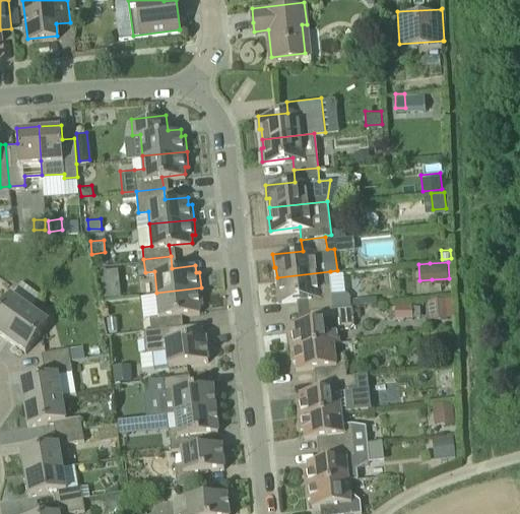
[(331,291),(330,282),(331,282),(330,271),(277,277),(278,285),(276,286),(277,300),(308,297),(309,309),(351,304),(350,294),(345,290),(331,291)]
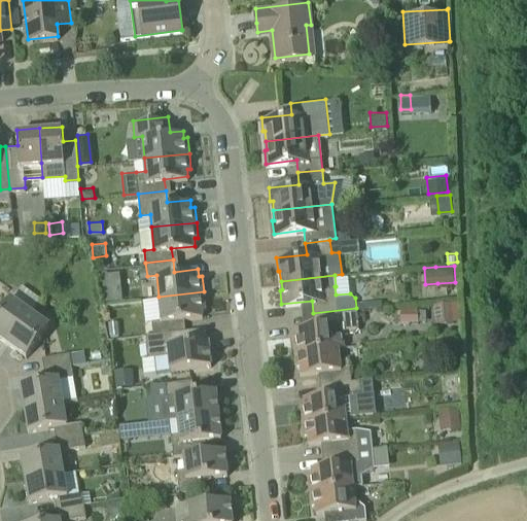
[(22,282),(11,297),(0,311),(0,336),(7,341),(30,310),(40,296),(22,282)]
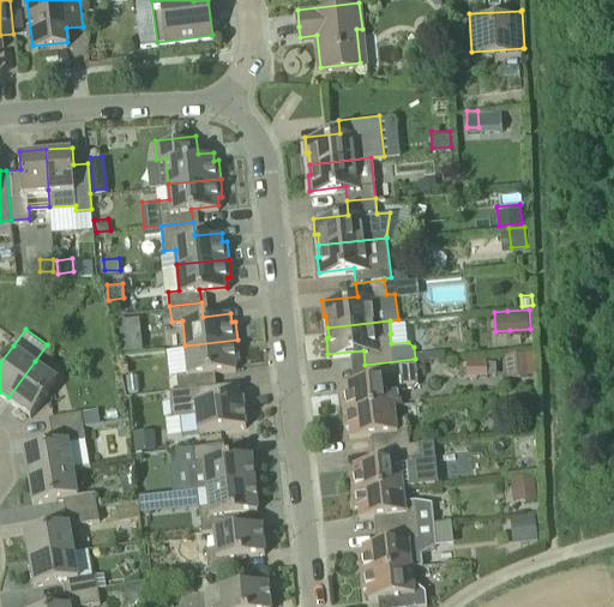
[(142,332),(119,335),(121,348),(144,346),(142,332)]
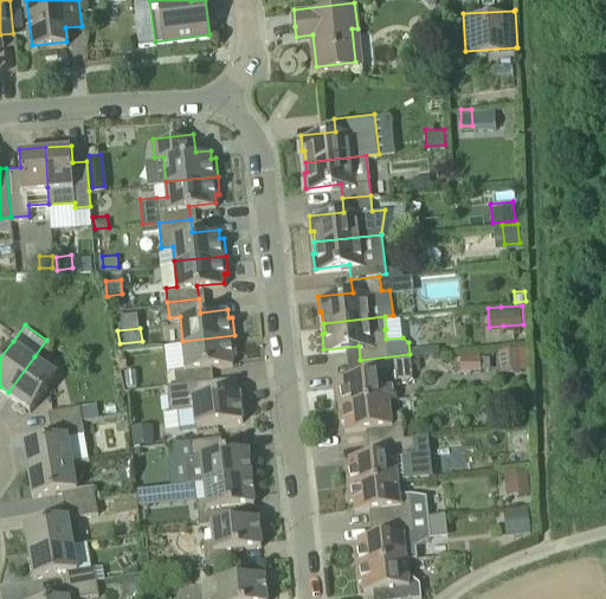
[(174,367),(176,382),(213,378),(213,377),(207,378),(206,365),(233,362),(232,353),(236,353),(234,335),(182,341),(185,366),(174,367)]
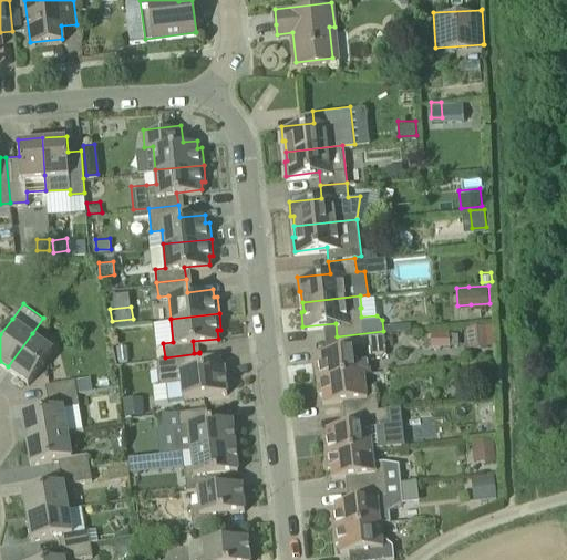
[(491,342),(488,322),(465,324),(467,345),(491,342)]
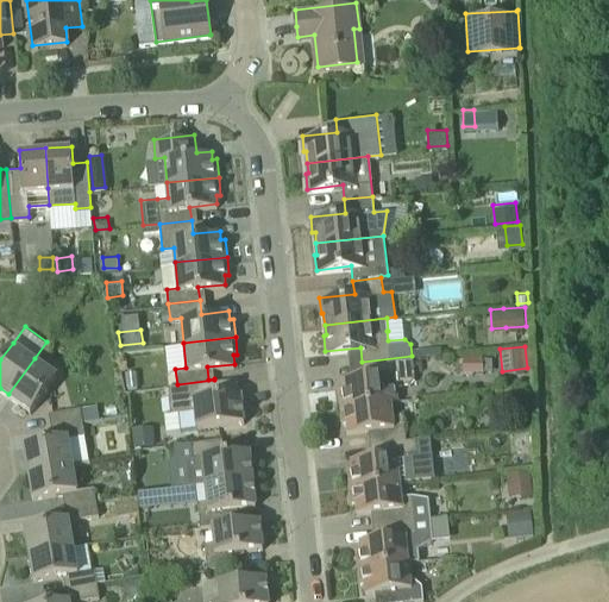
[(340,405),(390,399),(397,399),(395,383),(410,381),(415,376),(413,356),(412,356),(362,362),(363,375),(341,377),(343,386),(339,387),(340,405)]
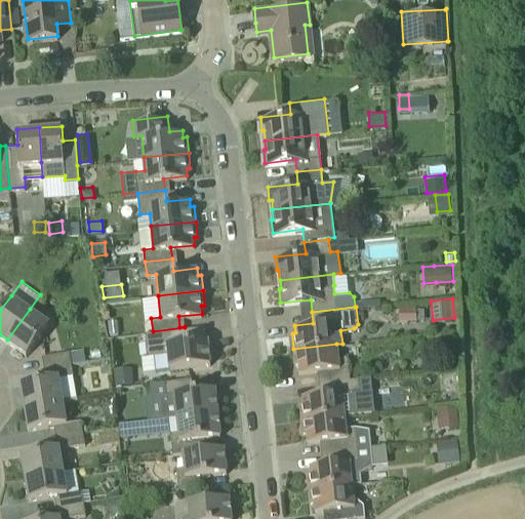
[(399,319),(407,319),(407,307),(399,307),(399,319)]
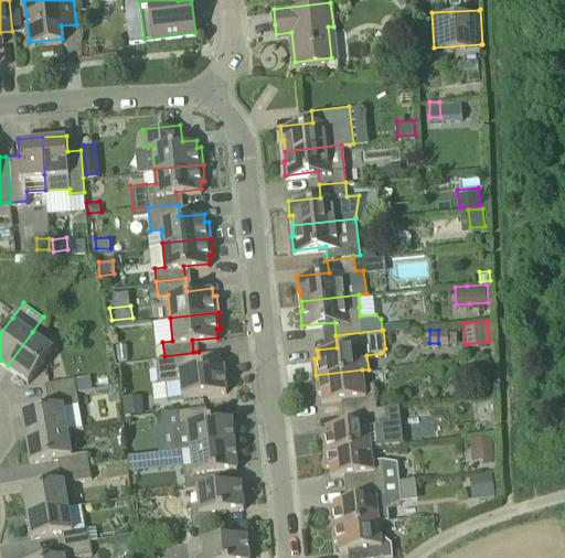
[(28,381),(52,346),(32,332),(8,365),(28,381)]
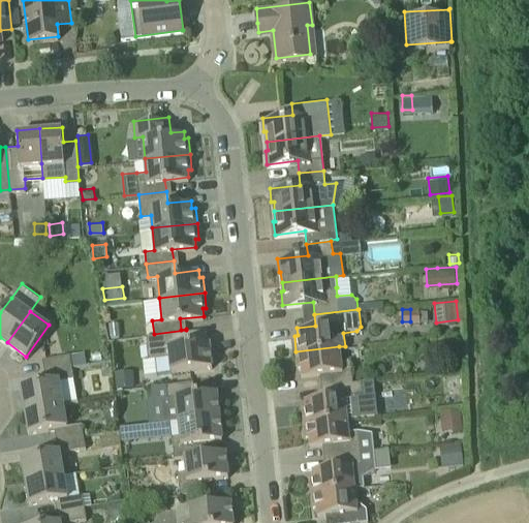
[(112,336),(117,335),(122,334),(120,320),(115,320),(110,321),(112,336)]
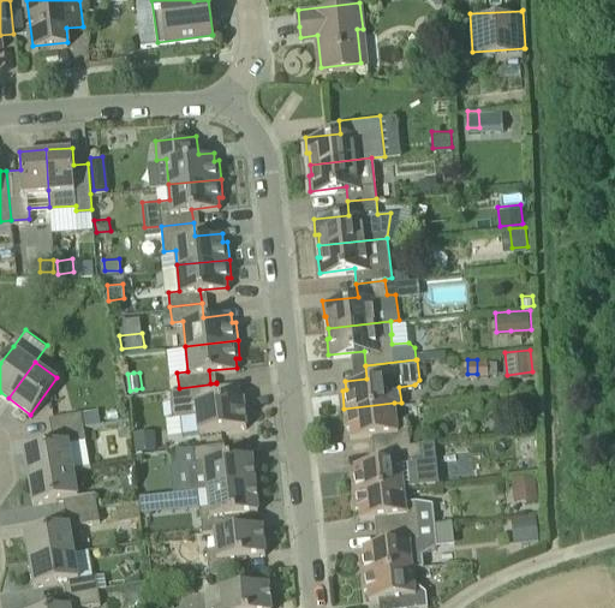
[(179,388),(169,388),(173,415),(180,415),(181,431),(246,424),(243,395),(218,398),(216,383),(179,388)]
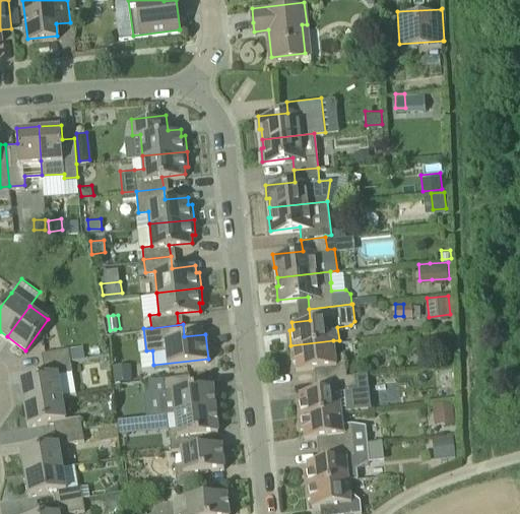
[(320,365),(321,377),(346,374),(344,352),(335,354),(333,340),(290,345),(293,360),(297,360),(297,368),(320,365)]
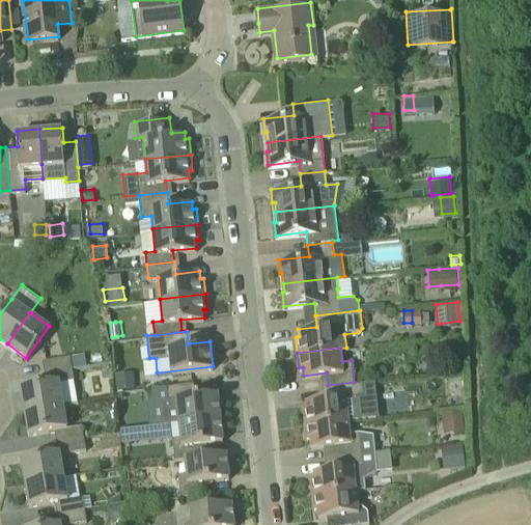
[(43,358),(45,370),(73,365),(71,353),(43,358)]
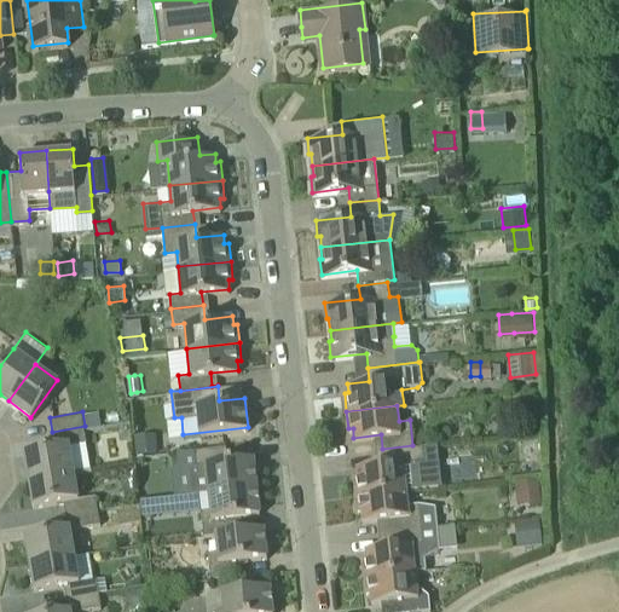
[(85,426),(52,432),(55,445),(24,450),(29,477),(74,469),(69,443),(87,440),(85,426)]
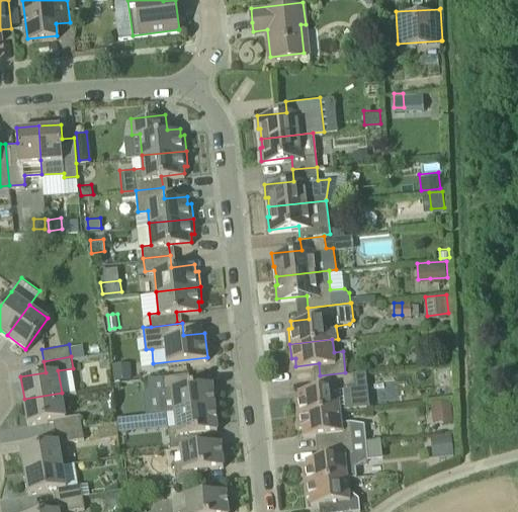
[(132,374),(131,359),(112,361),(114,377),(132,374)]
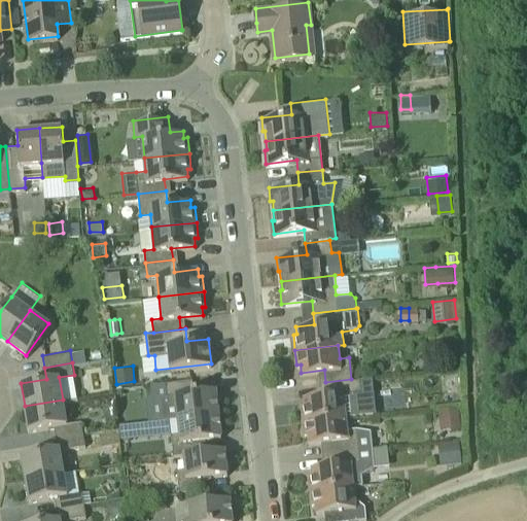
[(351,379),(325,382),(326,393),(304,395),(304,404),(301,405),(303,420),(346,415),(383,413),(379,389),(377,376),(359,378),(351,379)]
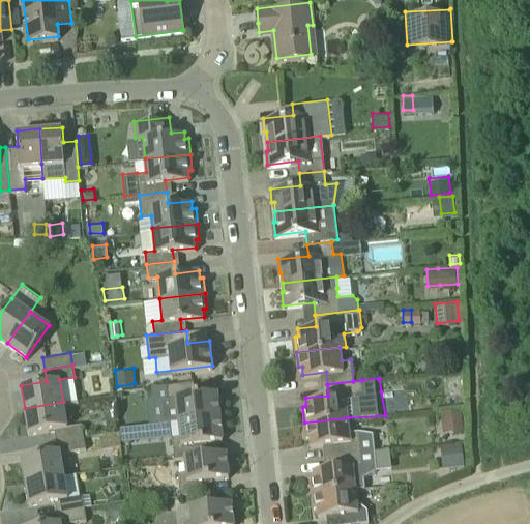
[(167,383),(168,393),(159,400),(162,419),(179,418),(219,414),(217,390),(195,393),(194,380),(167,383)]
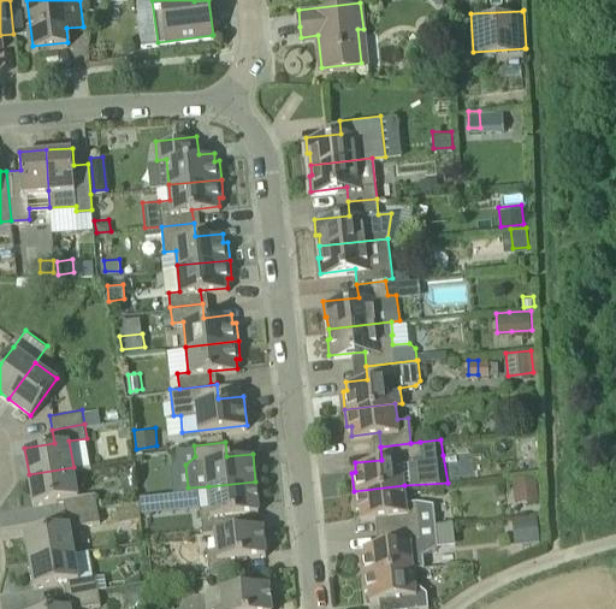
[(34,502),(63,497),(65,510),(98,504),(95,491),(77,494),(73,467),(29,474),(34,502)]
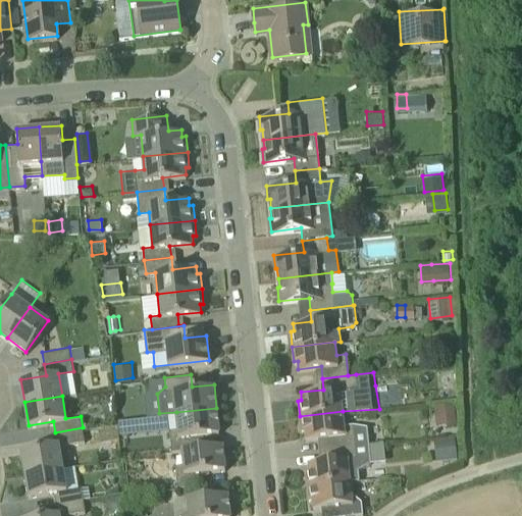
[(457,420),(455,402),(433,404),(436,423),(457,420)]
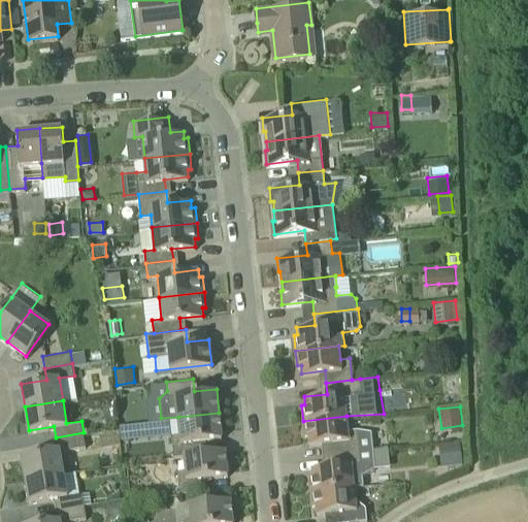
[(222,436),(219,413),(178,417),(179,431),(171,432),(173,455),(185,454),(201,452),(199,439),(222,436)]
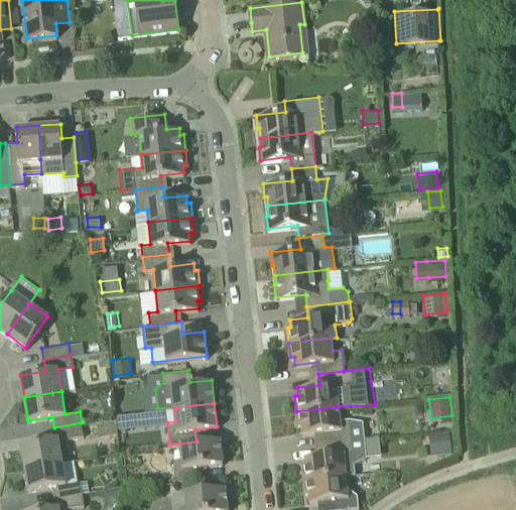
[(363,420),(349,418),(340,419),(339,406),(296,411),(297,425),(301,424),(302,432),(325,430),(327,442),(351,439),(365,437),(363,420)]
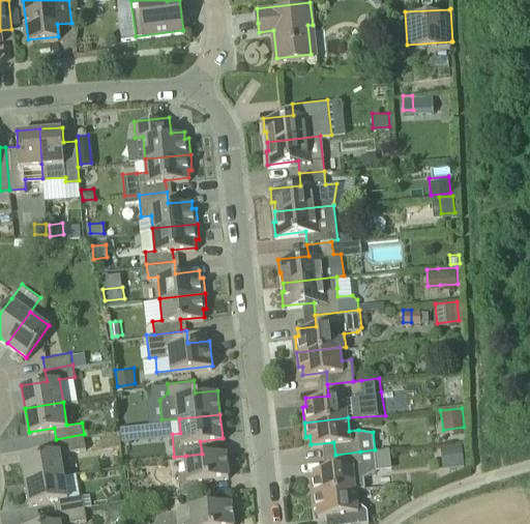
[(137,424),(120,426),(121,439),(138,438),(137,424)]
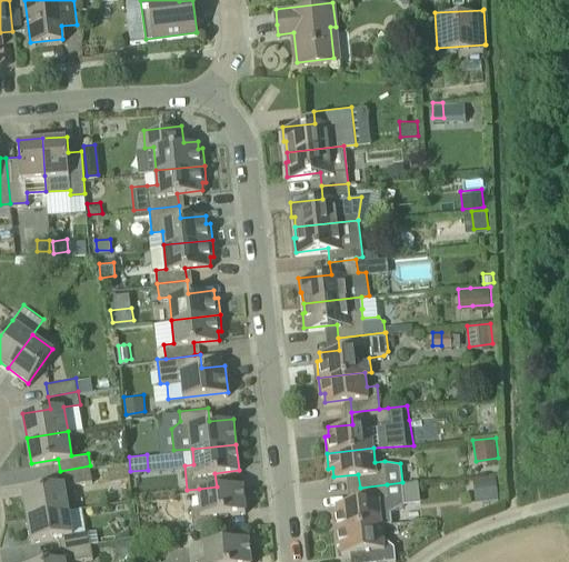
[(65,483),(92,479),(90,465),(60,471),(62,483),(23,490),(27,514),(68,508),(65,483)]
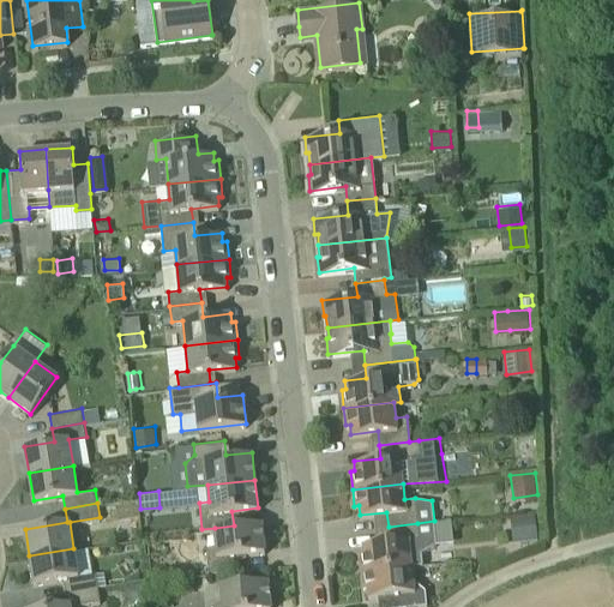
[(511,514),(513,539),(539,536),(535,511),(511,514)]
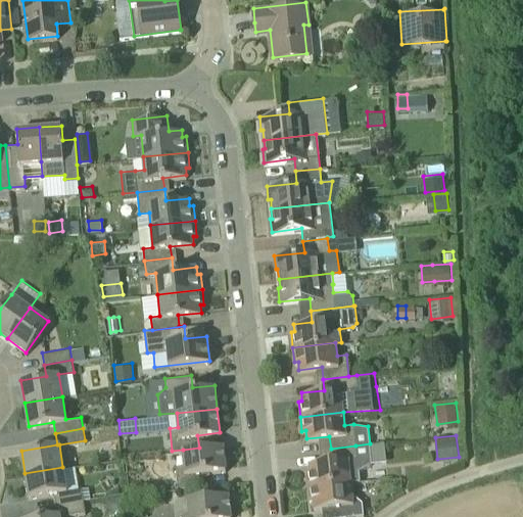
[(370,443),(355,445),(331,449),(332,459),(308,462),(310,470),(305,470),(307,485),(350,481),(360,479),(359,470),(372,462),(386,461),(384,442),(370,443)]
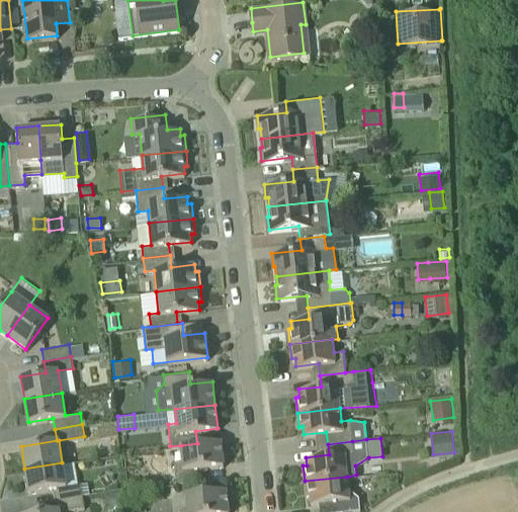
[(197,443),(181,445),(182,459),(174,460),(176,483),(203,480),(201,466),(224,464),(221,440),(197,443)]
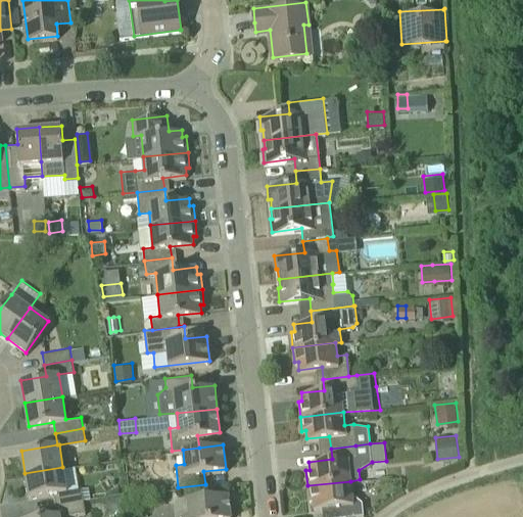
[(29,497),(54,491),(56,504),(84,499),(82,486),(78,487),(75,465),(62,467),(25,473),(29,497)]
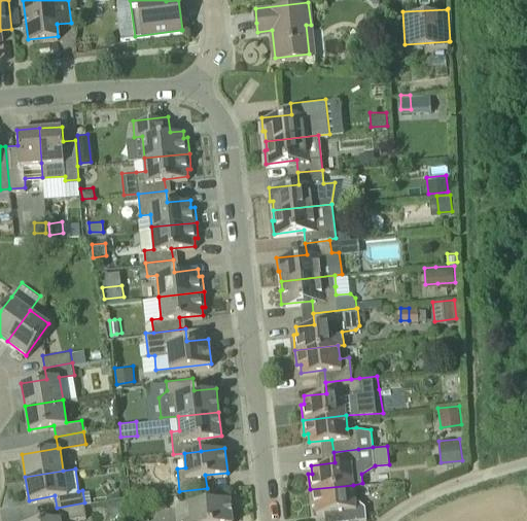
[(335,520),(340,520),(366,518),(364,506),(355,507),(353,485),(310,489),(311,504),(315,504),(316,512),(339,509),(341,520),(336,520),(335,520)]
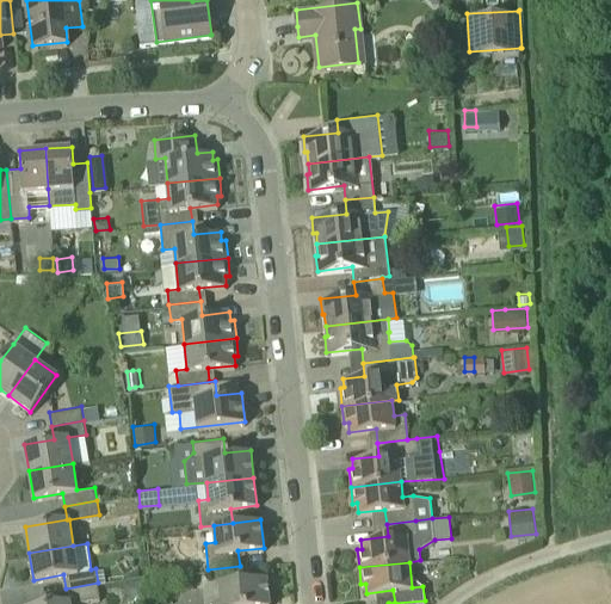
[(147,575),(131,579),(134,595),(149,591),(147,575)]
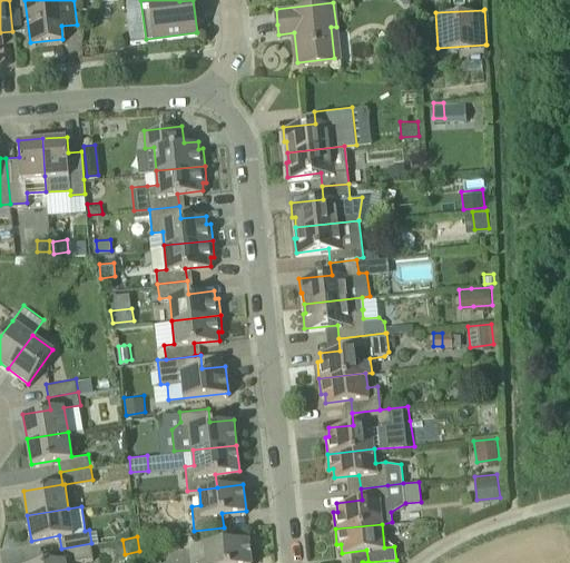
[(251,562),(248,537),(205,542),(206,559),(197,559),(197,562),(251,562)]
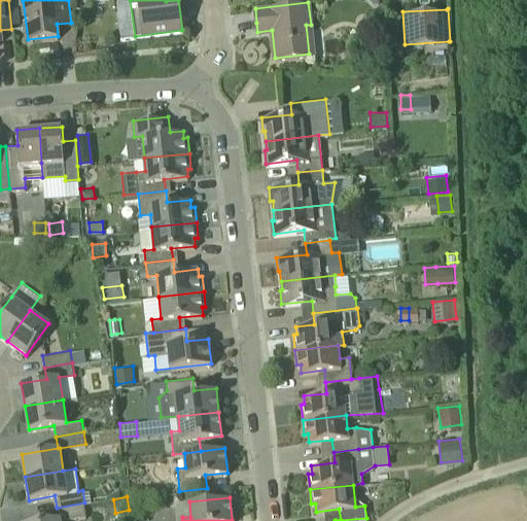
[(57,508),(59,519),(45,520),(60,520),(60,519),(86,515),(84,502),(57,508)]
